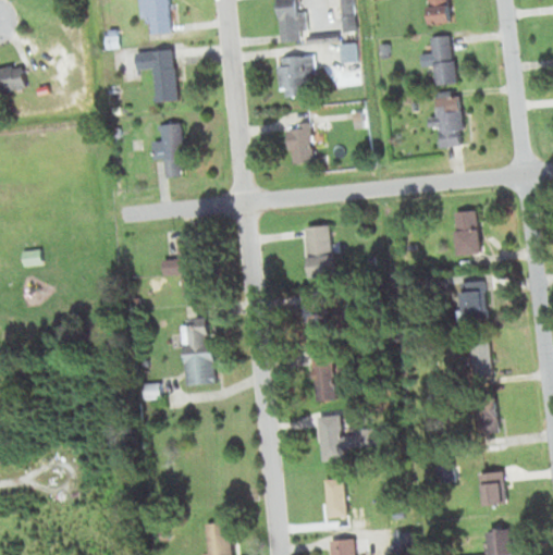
[(136,0),(139,28),(149,27),(150,34),(173,32),(169,0),(136,0)]
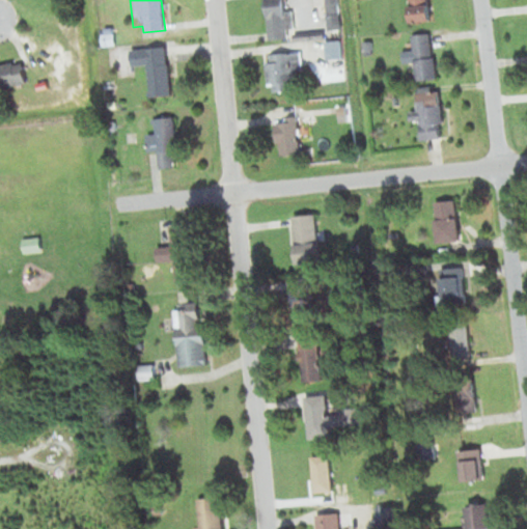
[(259,0),(264,40),(288,37),(284,0),(259,0)]
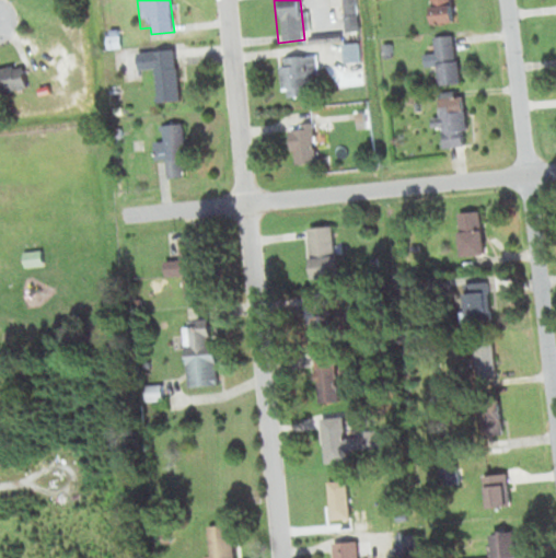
[(338,0),(343,33),(356,32),(350,0),(338,0)]
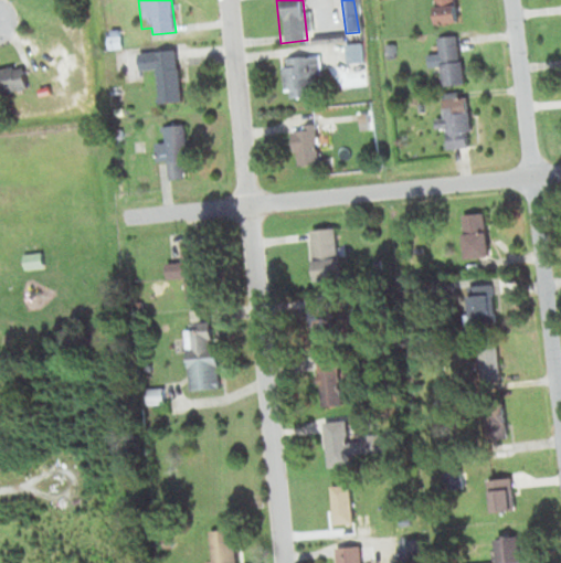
[(432,0),(436,25),(456,22),(453,0),(432,0)]
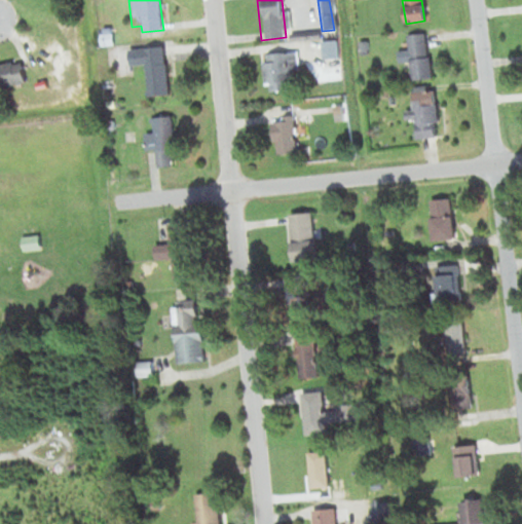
[(403,35),(425,33),(430,79),(407,81),(403,35)]
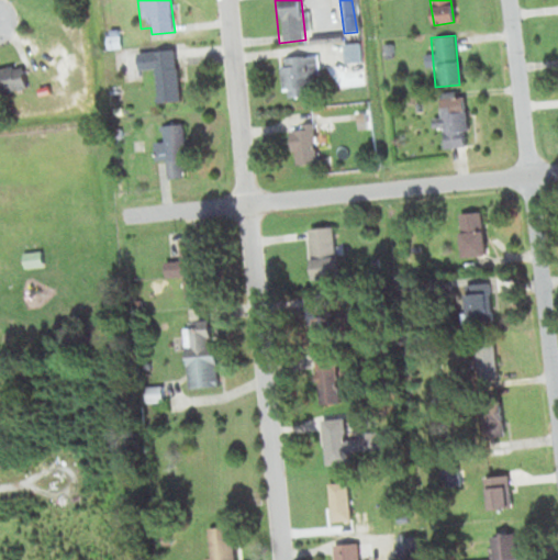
[(341,44),(342,63),(360,62),(359,43),(341,44)]
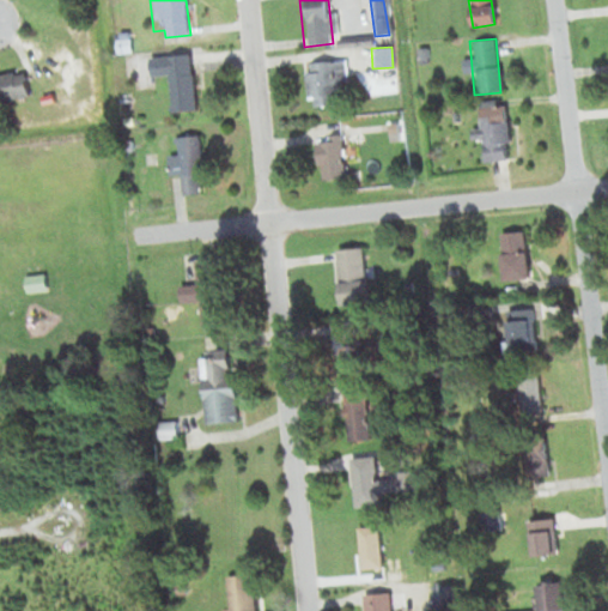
[(412,49),(425,48),(427,62),(414,65),(412,49)]
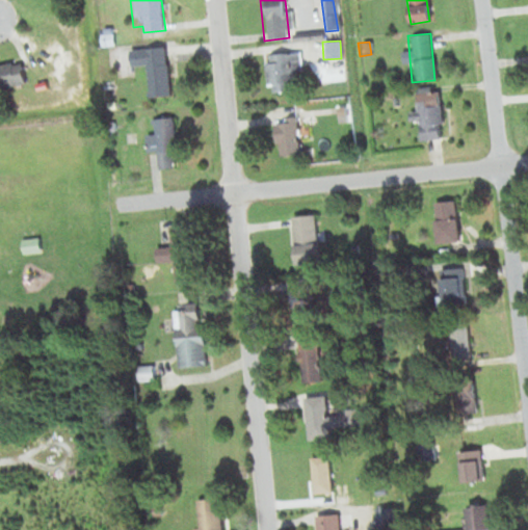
[(126,50),(128,69),(146,68),(148,90),(141,91),(141,99),(169,96),(164,46),(126,50)]
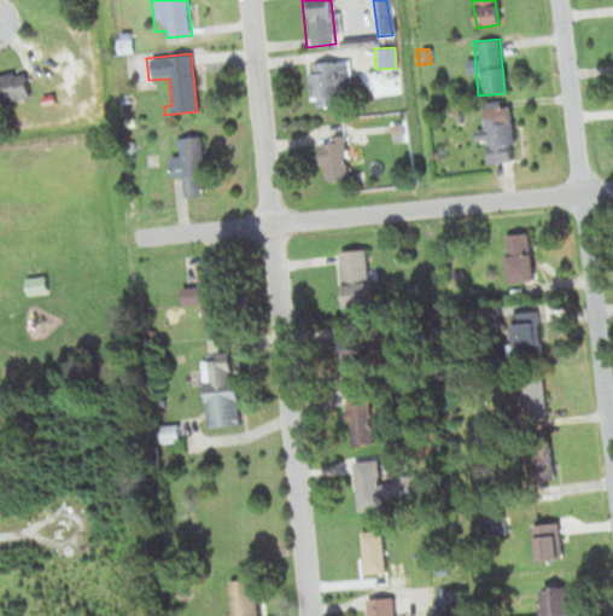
[(303,64),(307,99),(314,98),(315,109),(343,106),(340,85),(349,85),(346,59),(303,64)]
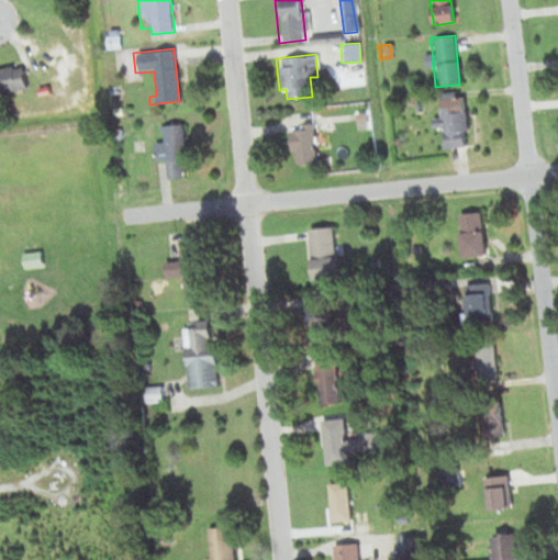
[(0,93),(24,89),(19,65),(0,68),(0,93)]
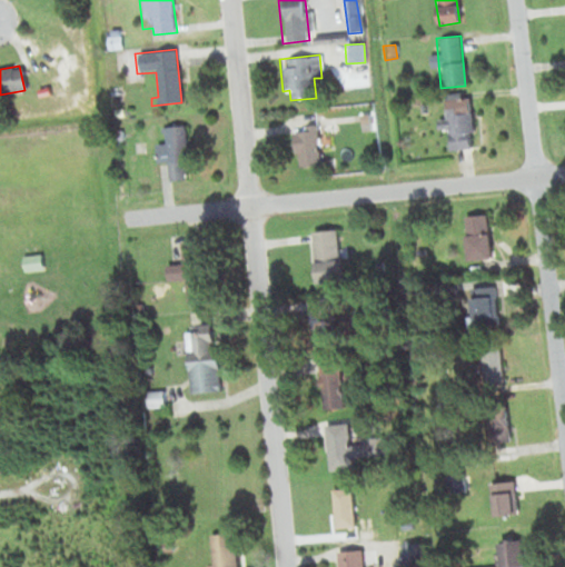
[(442,98),(445,120),(434,121),(435,130),(448,128),(452,151),(475,148),(467,95),(442,98)]
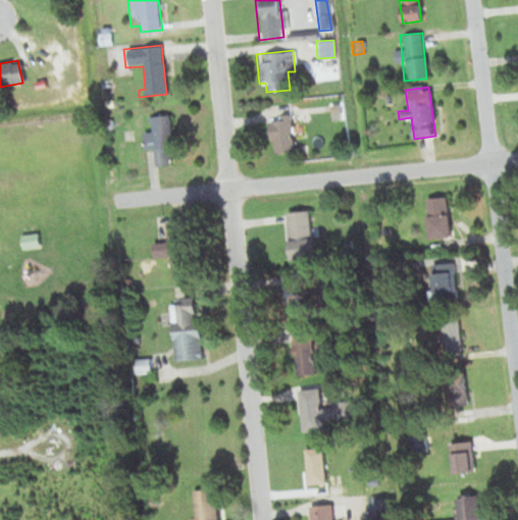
[(102,101),(111,100),(111,108),(103,108),(102,101)]
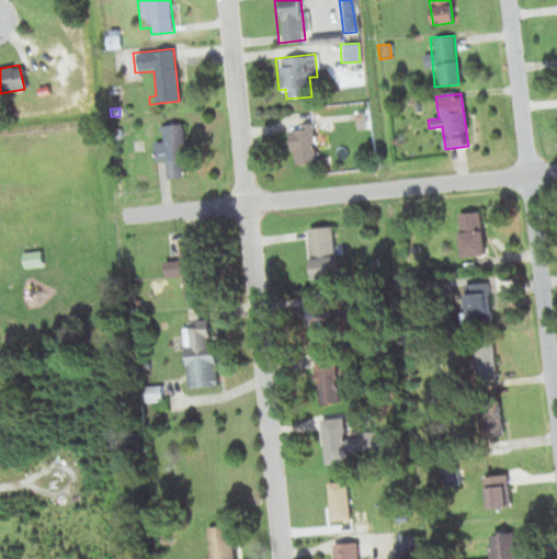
[(350,114),(360,113),(361,125),(351,125),(350,114)]
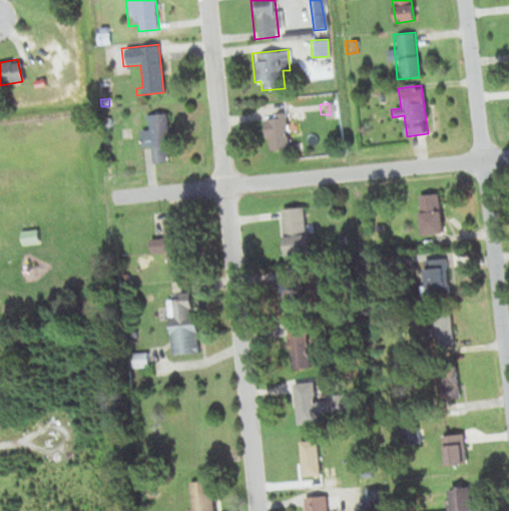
[(262,119),(278,117),(277,111),(286,110),(291,150),(266,153),(262,119)]
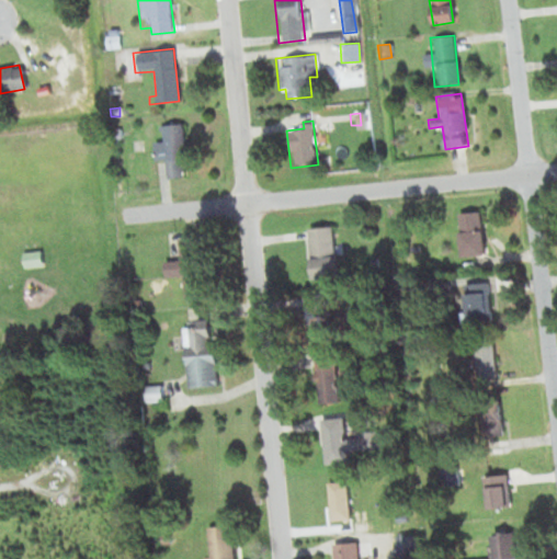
[(155,126),(156,140),(145,141),(147,162),(161,160),(163,180),(185,178),(181,124),(155,126)]
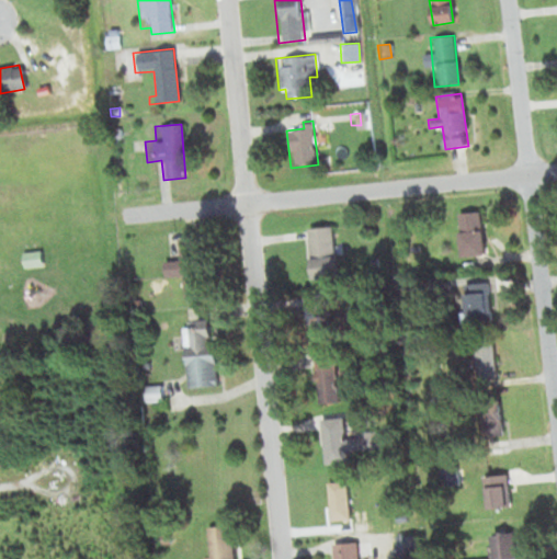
[(455,214),(462,257),(487,252),(480,210),(455,214)]
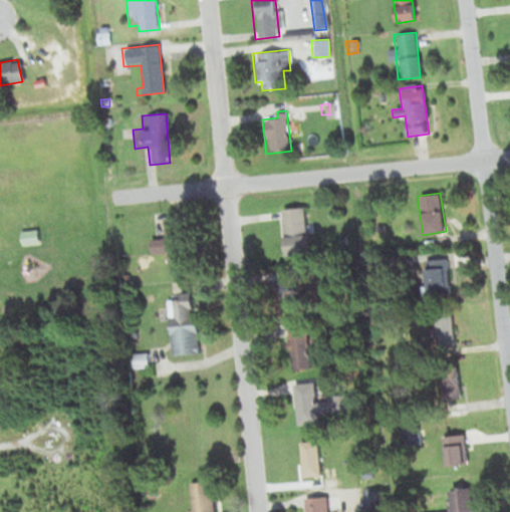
[(279,210),(284,260),(309,257),(304,207),(279,210)]
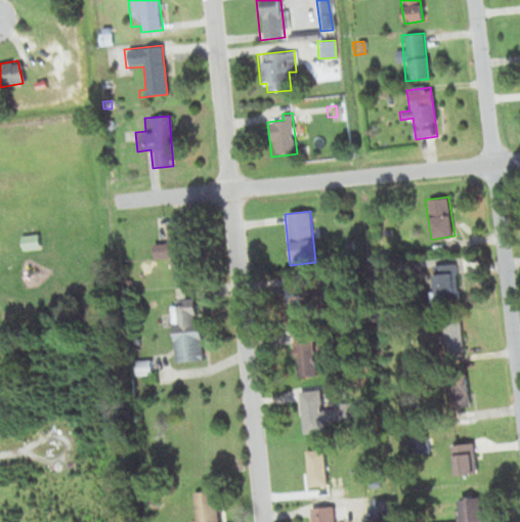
[(164,224),(165,240),(152,242),(154,261),(165,260),(167,278),(186,276),(179,222),(164,224)]
